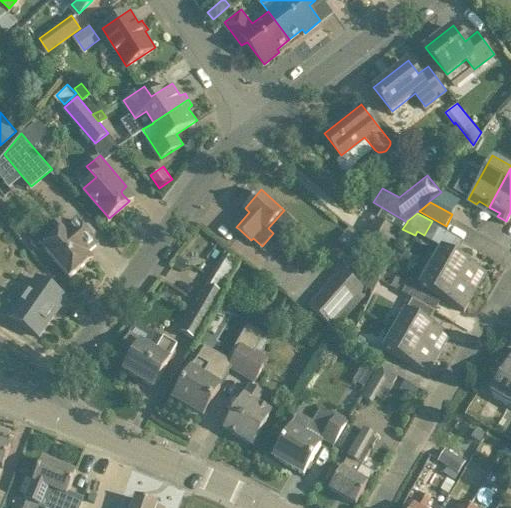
[(57,235),(44,246),(70,276),(90,259),(85,253),(98,242),(78,218),(68,226),(62,219),(51,228),(57,235)]
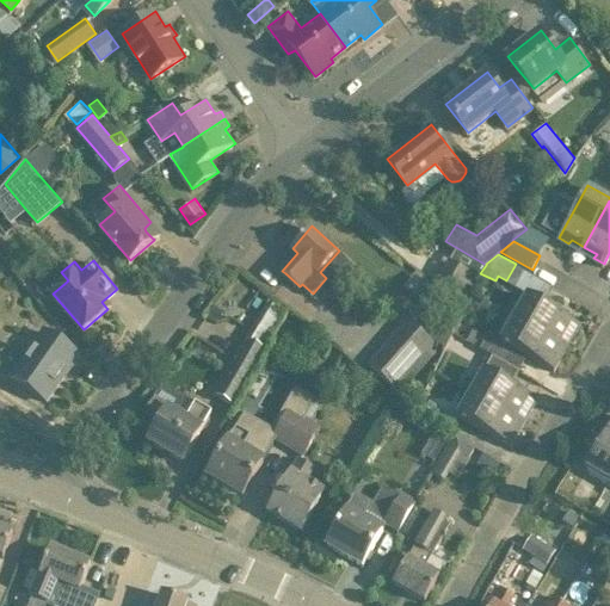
[(540,272),(533,291),(544,296),(553,277),(540,272)]
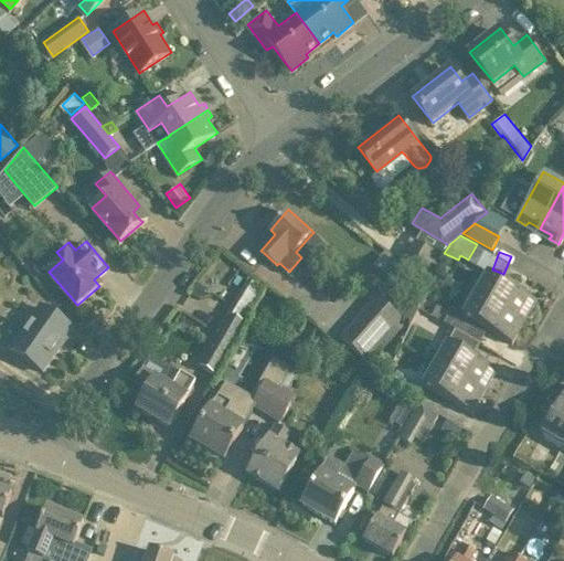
[(538,299),(488,271),(476,294),(521,318),(528,306),(532,308),(538,299)]
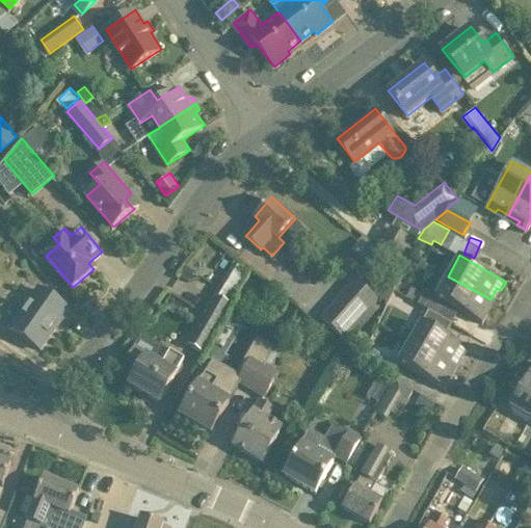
[(389,271),(385,268),(383,267),(375,276),(380,281),(393,292),(398,280),(389,271)]
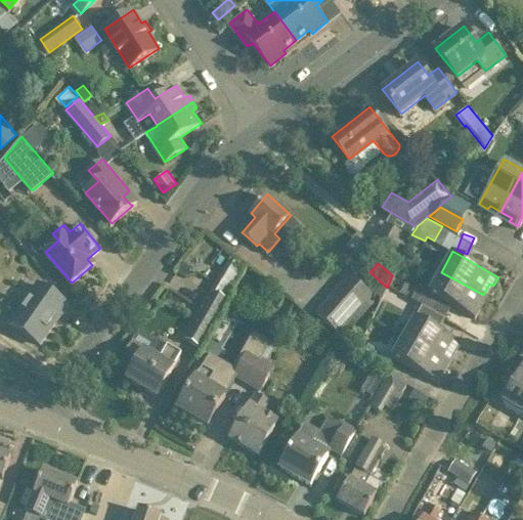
[(441,272),(431,291),(420,285),(418,289),(405,283),(401,291),(424,303),(445,315),(452,303),(476,316),(481,308),(477,305),(483,295),(441,272)]
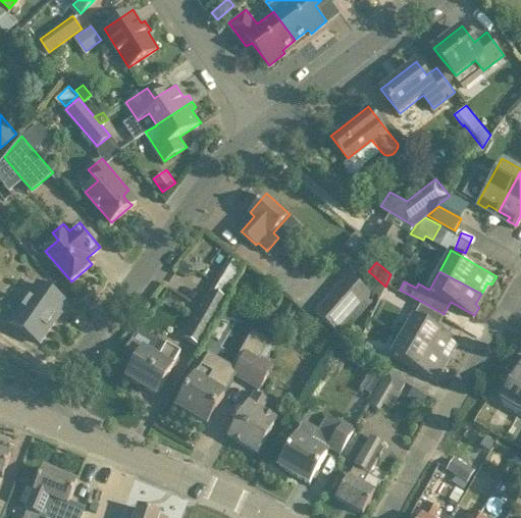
[(350,272),(317,311),(337,328),(370,290),(350,272)]
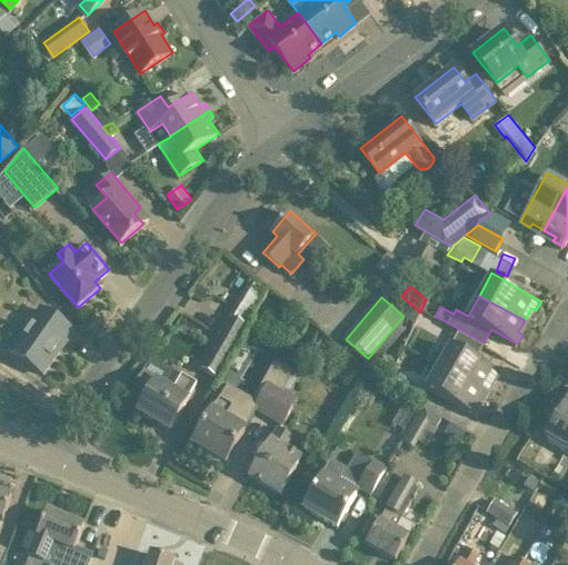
[(218,375),(222,367),(237,342),(252,315),(237,306),(232,314),(230,313),(220,330),(221,331),(202,365),(218,375)]
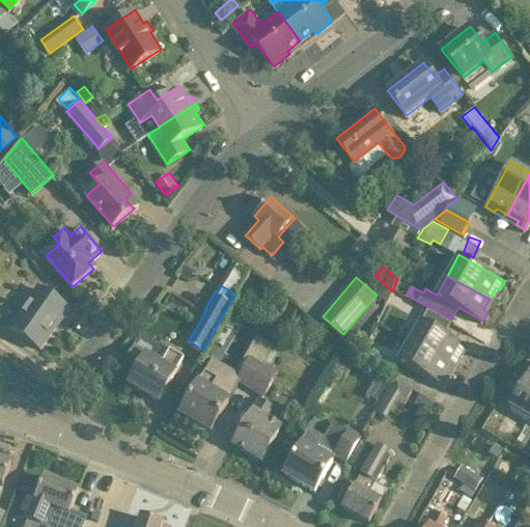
[(68,306),(39,286),(11,327),(40,348),(68,306)]
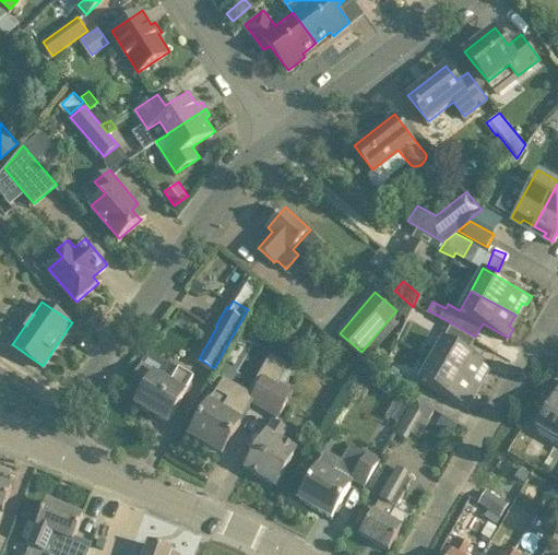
[(452,323),(444,338),(432,358),(476,384),(483,372),(487,374),(493,364),(467,351),(475,337),(452,323)]
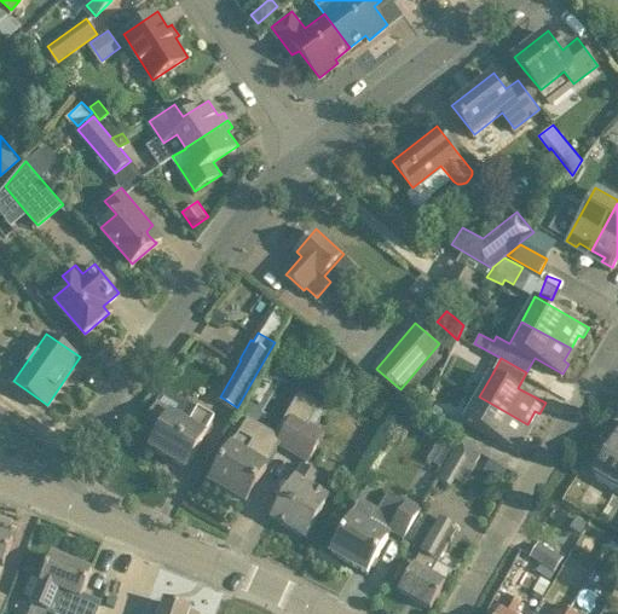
[(321,404),(293,451),(309,459),(327,429),(316,422),(334,392),(329,389),(321,404)]
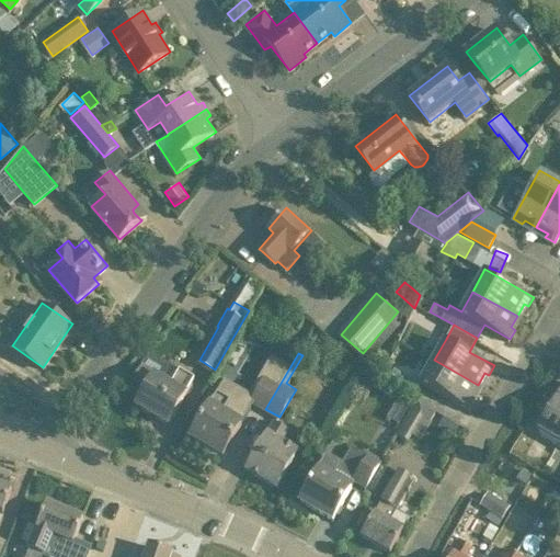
[(252,401),(265,409),(290,366),(271,355),(262,372),(267,374),(252,401)]
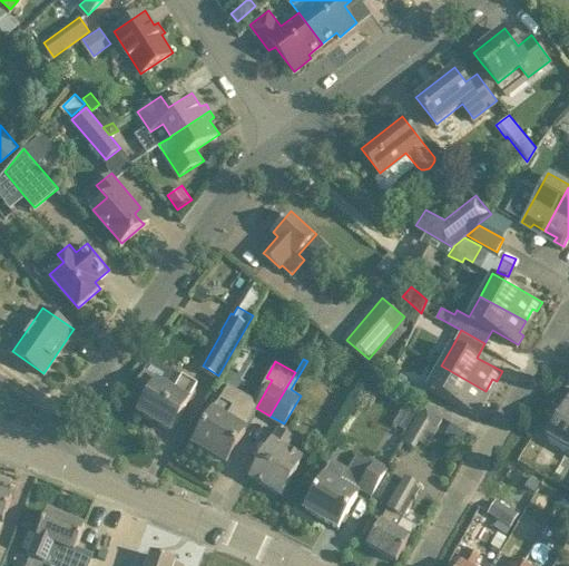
[(479,402),(486,391),(441,366),(429,387),(477,415),(482,405),(479,402)]
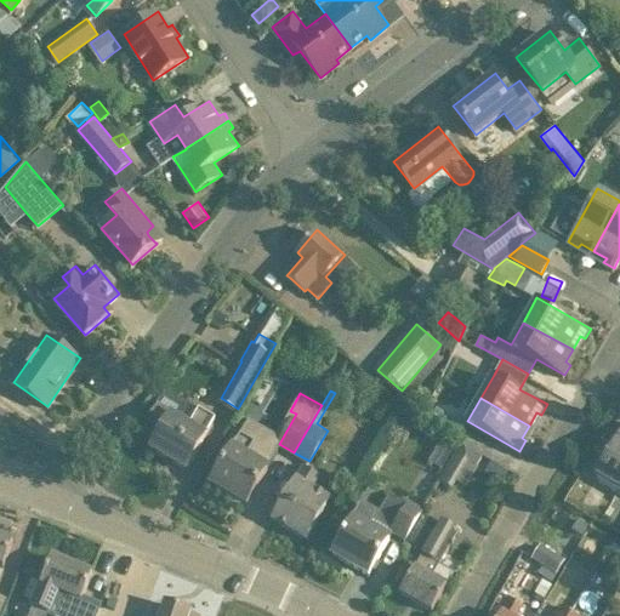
[(153,448),(187,467),(206,434),(205,434),(216,416),(200,406),(188,425),(172,416),(176,411),(160,403),(146,427),(160,434),(153,448)]
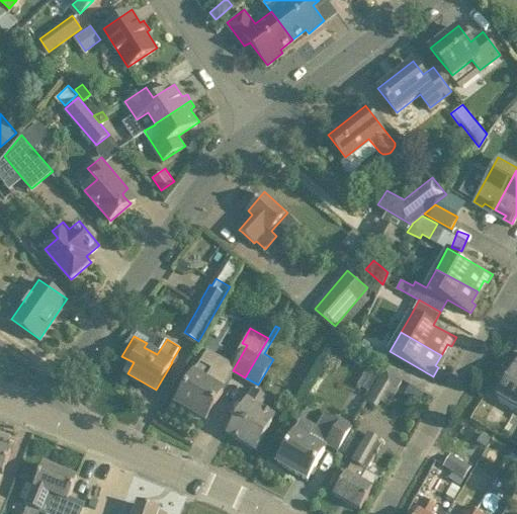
[(367,341),(362,351),(377,360),(383,349),(367,341)]
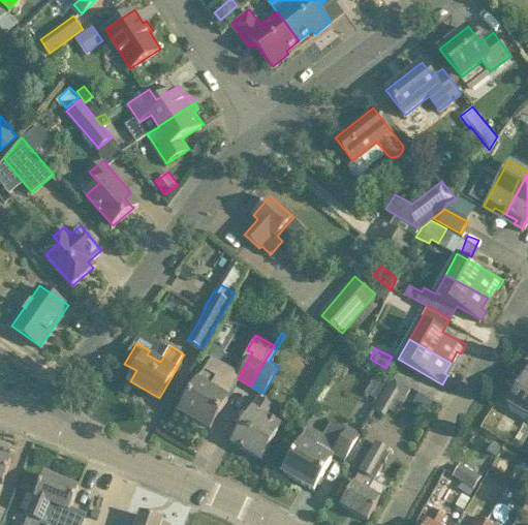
[(211,428),(236,385),(206,367),(181,410),(211,428)]
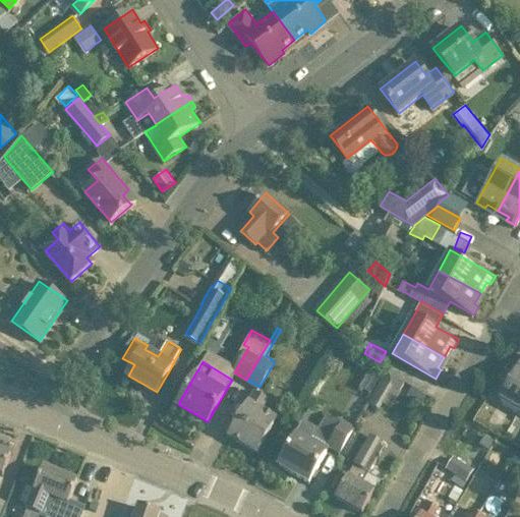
[(519,364),(501,397),(519,407),(519,364)]
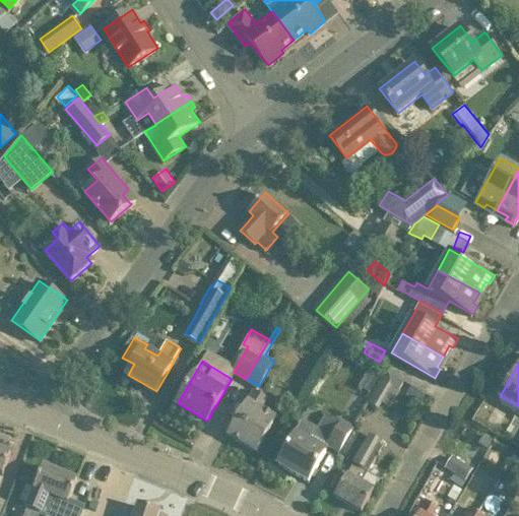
[(375,405),(379,399),(389,381),(401,386),(404,378),(383,368),(366,399),(375,405)]
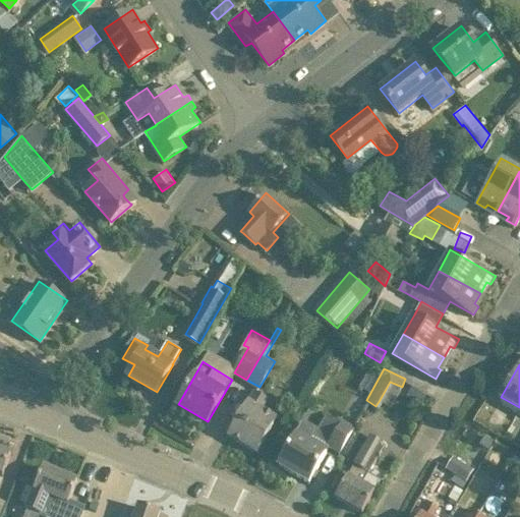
[(250,402),(248,401),(230,435),(257,451),(277,417),(262,409),(269,398),(256,391),(250,402)]
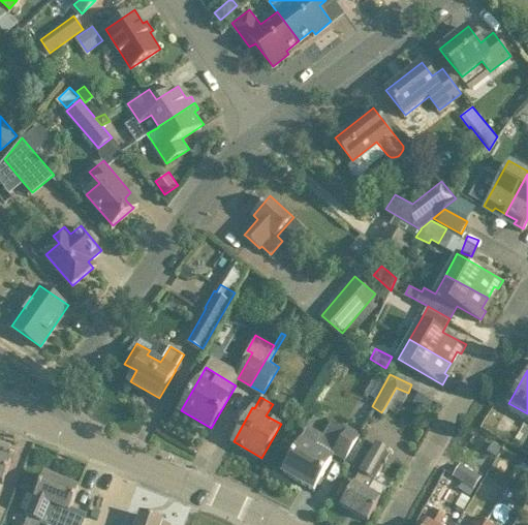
[(314,488),(333,457),(315,448),(322,435),(309,428),(284,470),(314,488)]
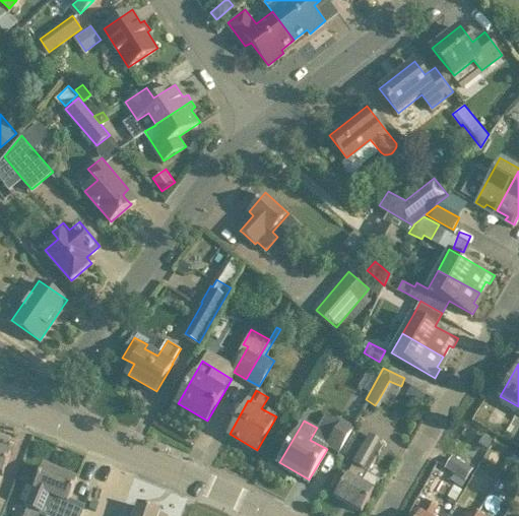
[(340,450),(353,429),(340,421),(327,443),(340,450)]
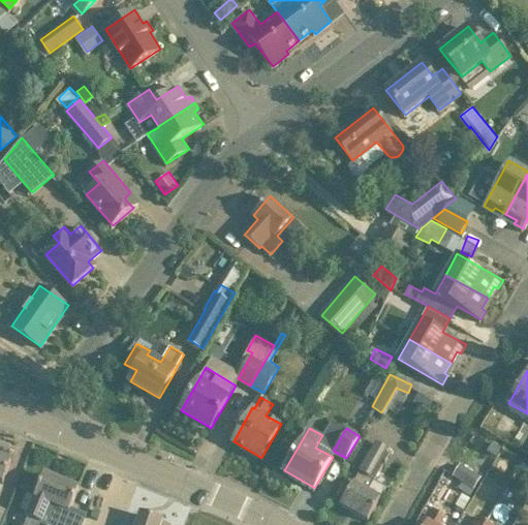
[(368,519),(373,511),(381,497),(380,497),(386,486),(374,479),(391,451),(377,442),(375,444),(360,436),(346,458),(363,467),(341,503),(368,519)]
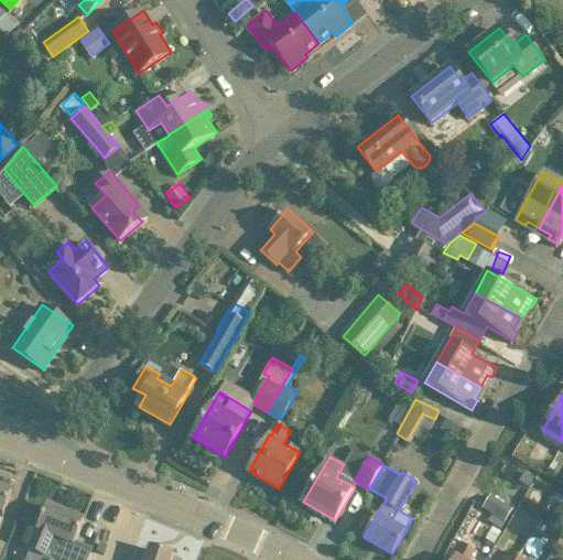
[(536,474),(526,469),(519,480),(529,486),(536,474)]
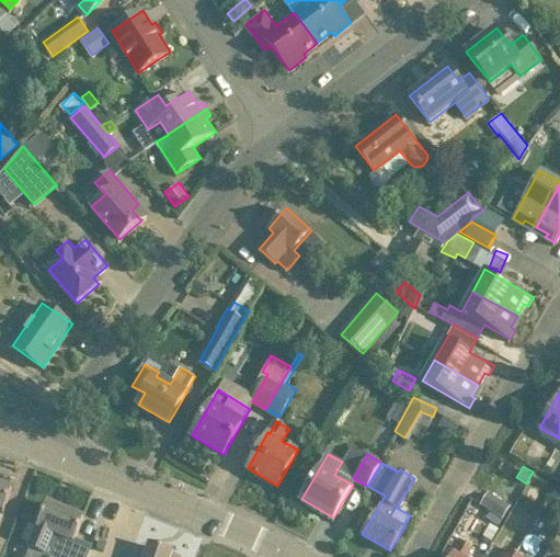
[(0,508),(3,510),(13,487),(0,481),(0,508)]
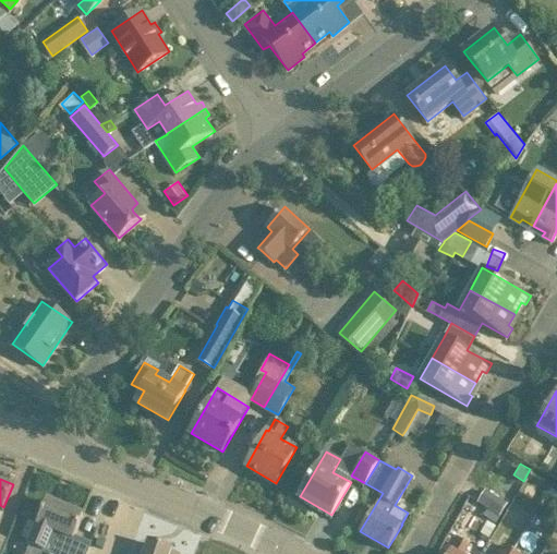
[(507,502),(504,500),(485,489),(479,500),(500,514),(507,502)]
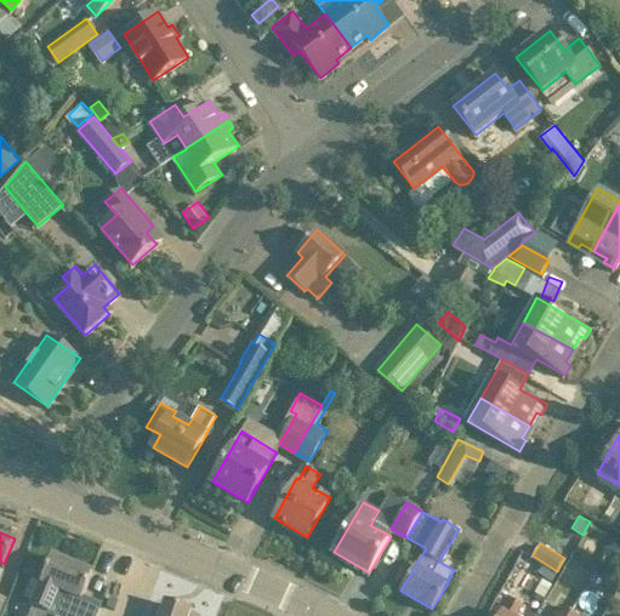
[(52,554),(32,605),(50,611),(60,588),(83,598),(94,571),(52,554)]
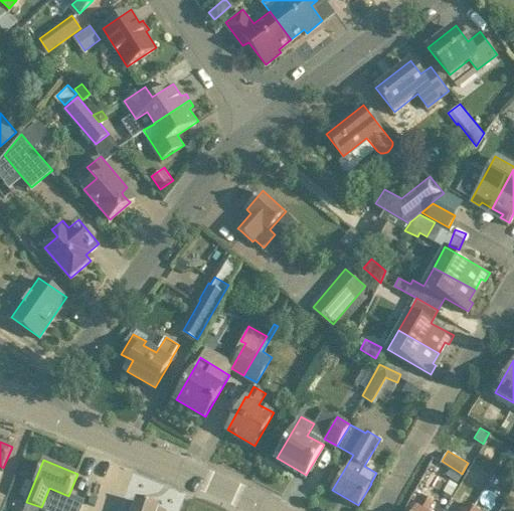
[(426,510),(434,500),(424,494),(417,507),(416,507),(414,510),(426,510)]
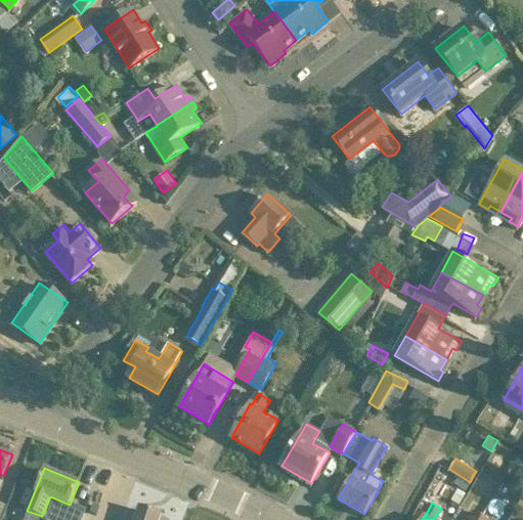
[(139,507),(136,516),(135,519),(169,519),(170,518),(161,515),(162,514),(139,507)]
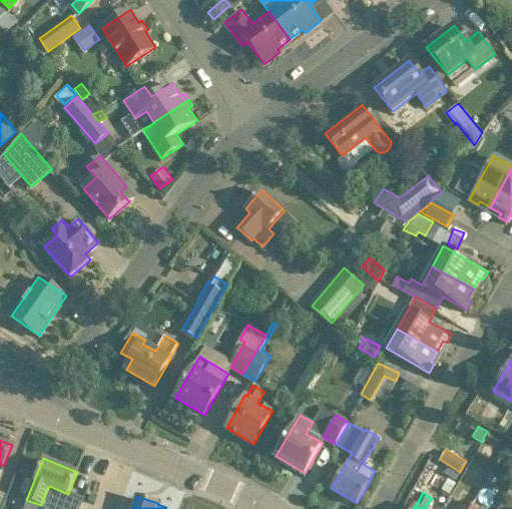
[(469,508),(472,504),(463,499),(458,508),(469,508)]
